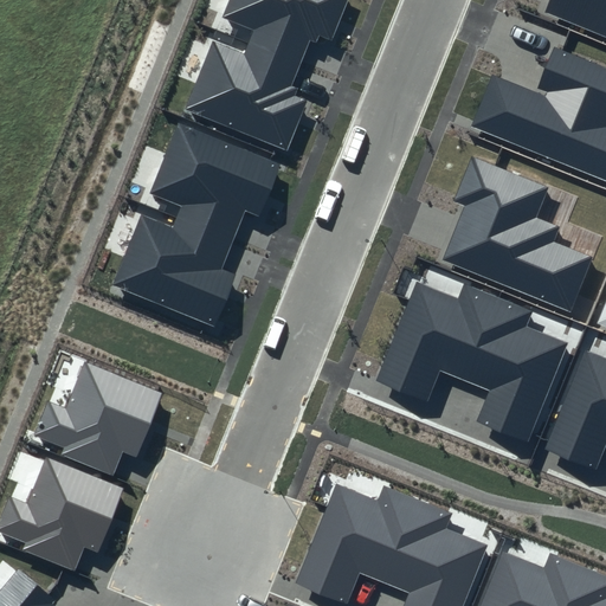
[(346,0),(229,0),(223,18),(255,31),(245,53),(213,40),(185,110),(287,152),(308,98),(294,92),(317,36),(330,40),(346,0)]
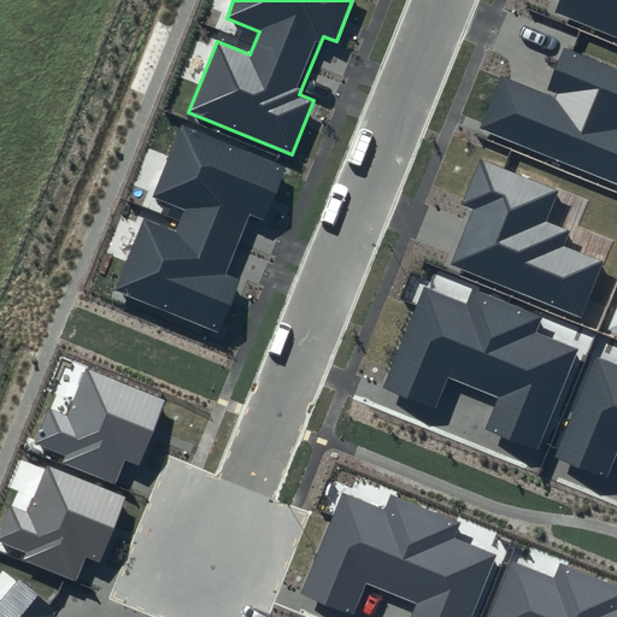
[(616,0),(558,0),(553,13),(616,39),(616,0)]
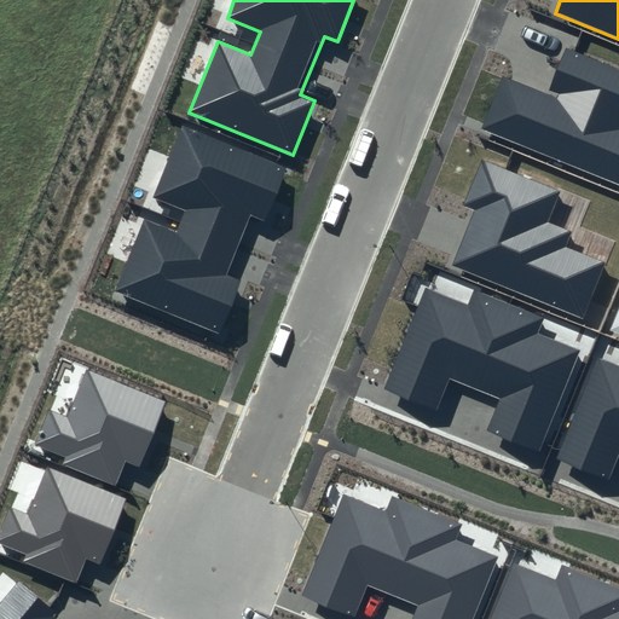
[(618,68),(566,46),(549,87),(561,93),(559,99),(503,76),(481,129),(618,185),(618,68)]
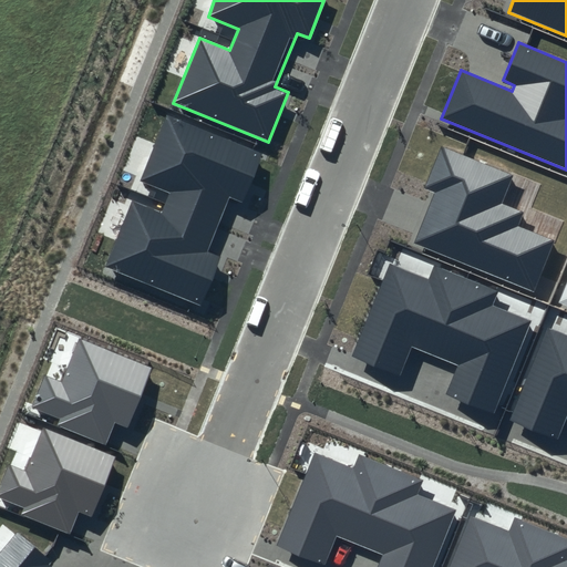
[(261,153),(167,115),(141,181),(171,193),(162,214),(132,202),(105,267),(200,306),(220,256),(208,251),(229,197),(241,203),(261,153)]
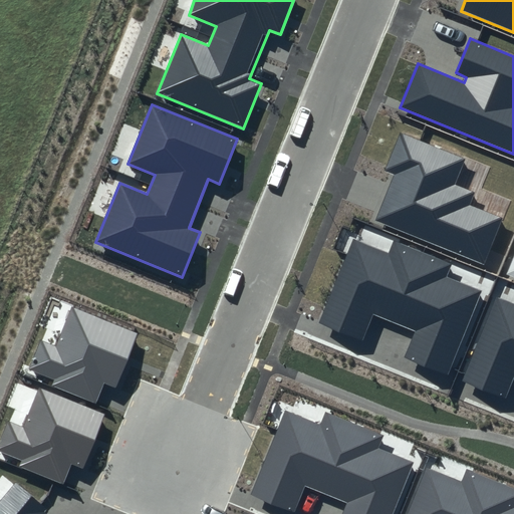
[(464,159),(400,133),(386,169),(396,174),(376,221),(483,264),(501,218),(467,205),(472,192),(454,185),(464,159)]
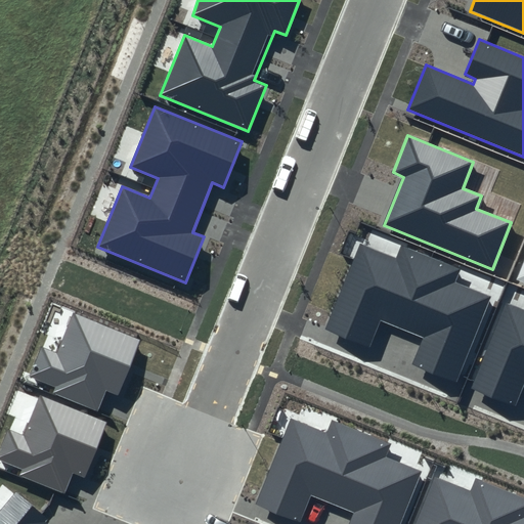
[(460,269),(402,246),(397,259),(362,245),(328,329),(372,346),(381,321),(423,339),(412,363),(457,382),(492,297),(454,281),(460,269)]
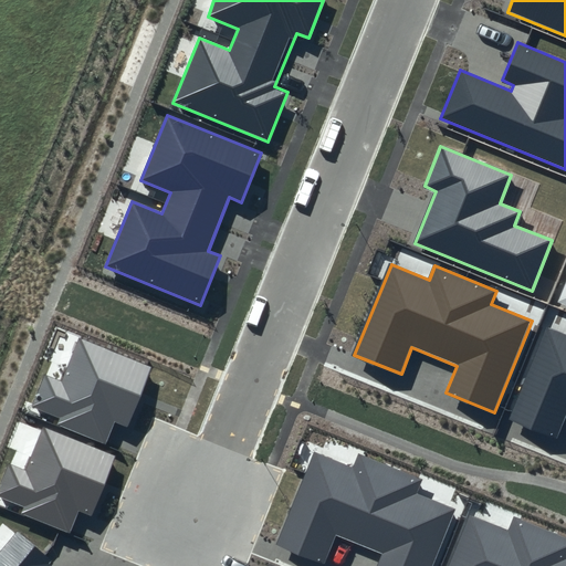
[(565,335),(548,328),(512,419),(558,438),(565,418),(565,335)]
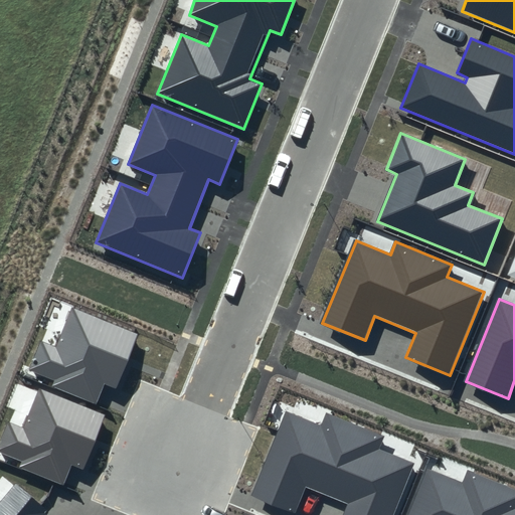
[(138,335),(71,308),(55,347),(40,341),(29,370),(54,380),(52,387),(96,404),(104,384),(116,389),(138,335)]
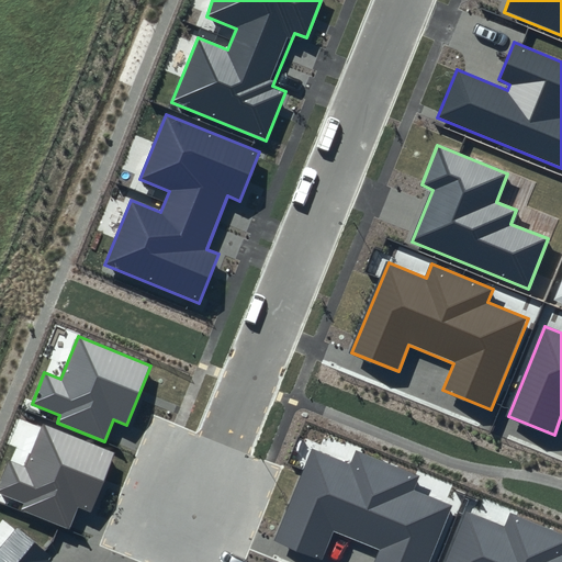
[(115,453),(43,424),(25,468),(9,461),(0,483),(0,493),(24,504),(22,509),(69,529),(78,508),(90,513),(115,453)]
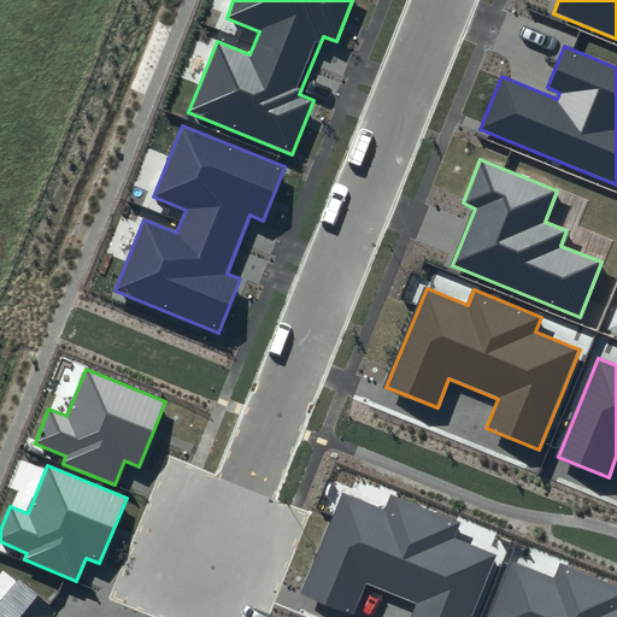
[(458,523),(391,495),(385,510),(344,494),(303,593),(354,613),(365,585),(415,604),(409,616),(470,616),(497,556),(452,538),(458,523)]
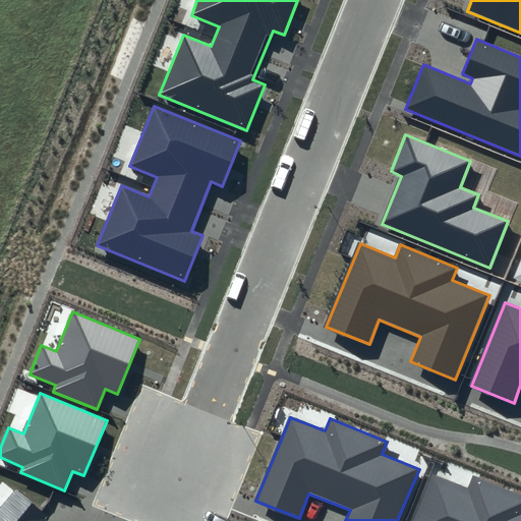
[(520,520),(520,495),(473,476),(468,488),(433,474),(414,520),(520,520)]
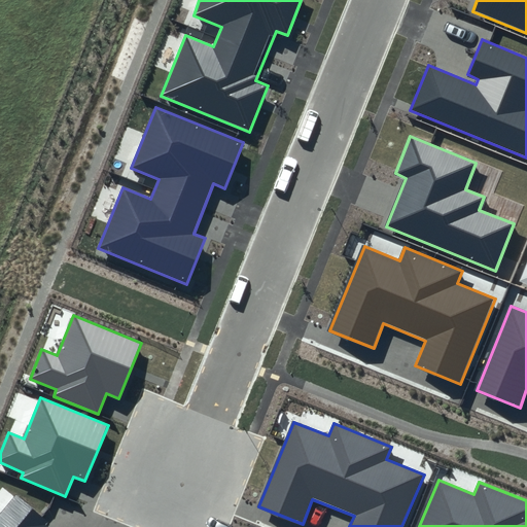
[(49,522),(15,495),(0,513),(0,526),(47,526),(46,526),(49,522)]
